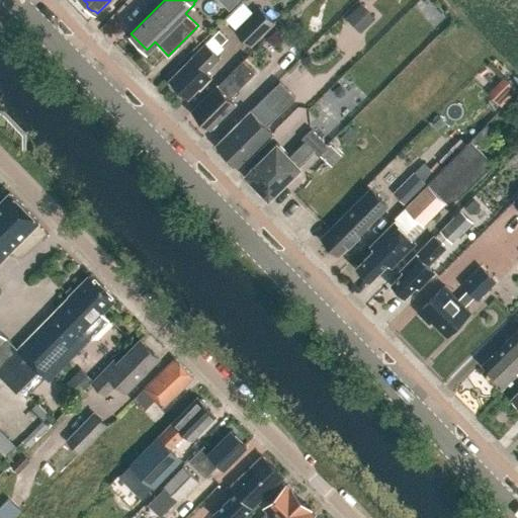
[(360,33),(375,18),(360,3),(345,18),(360,33)]
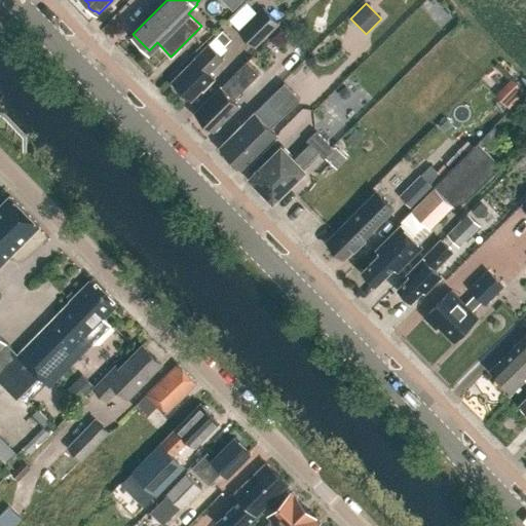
[(262,6),(238,31),(256,48),(279,25),(262,6)]
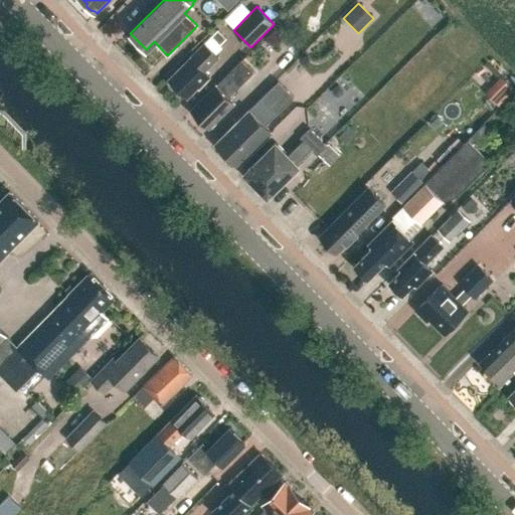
[(219,45),(226,39),(217,30),(210,36),(219,45)]
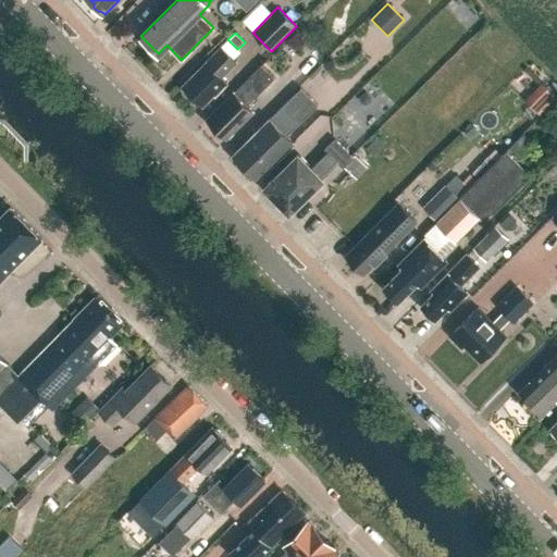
[(214,94),(215,95),(225,83),(220,77),(235,62),(220,48),(182,85),(202,106),(214,94)]
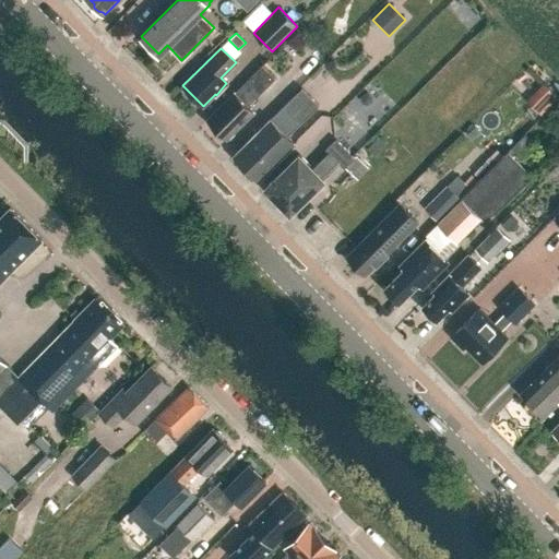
[(261,67),(207,119),(226,138),(240,123),(242,125),(254,113),(248,106),(274,79),(261,67)]
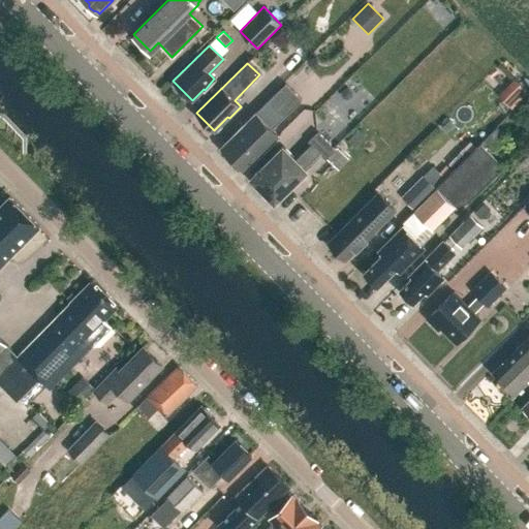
[(512,75),(501,97),(516,105),(528,84),(512,75)]
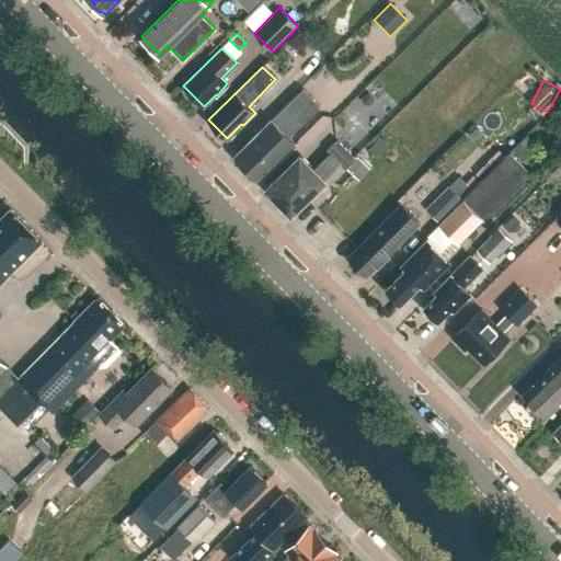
[(296,144),(288,136),(319,105),(302,88),(235,156),(259,181),(296,144)]
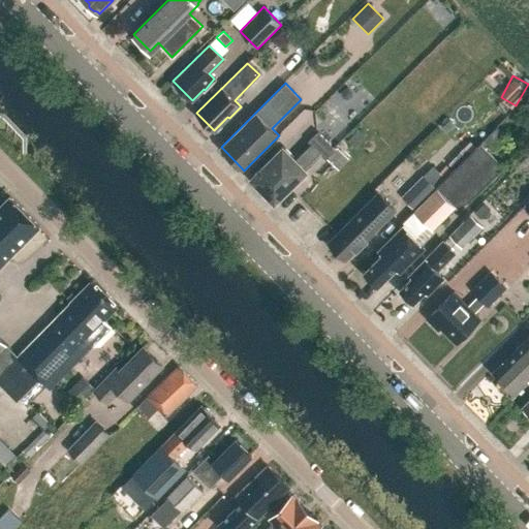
[(495,149),(506,136),(496,126),(480,142),(479,142),(435,186),(436,187),(413,211),(432,230),(456,207),(459,210),(503,164),(485,146),(489,142),(495,149)]
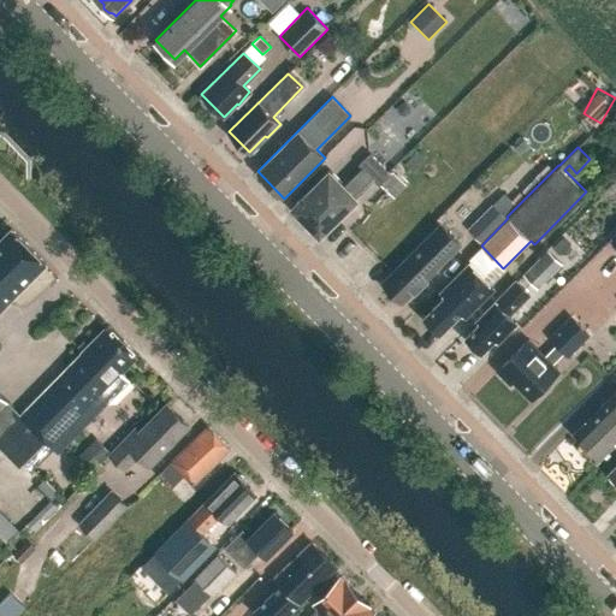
[(320,232),(374,178),(379,184),(392,197),(404,185),(391,172),(385,166),(371,152),(359,164),(362,167),(347,182),(332,167),(292,206),(320,232)]
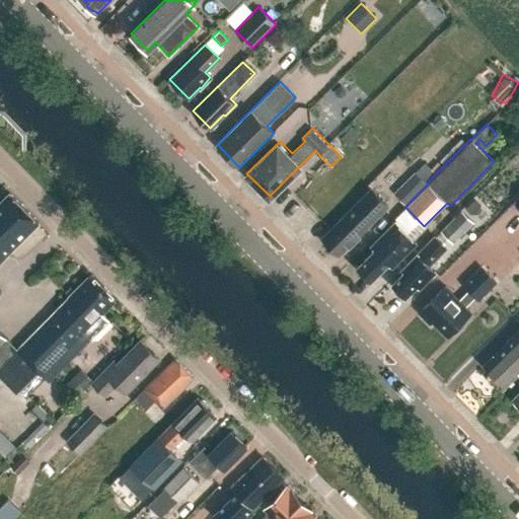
[(427,182),(436,173),(431,169),(424,162),(393,194),(404,205),(427,182)]
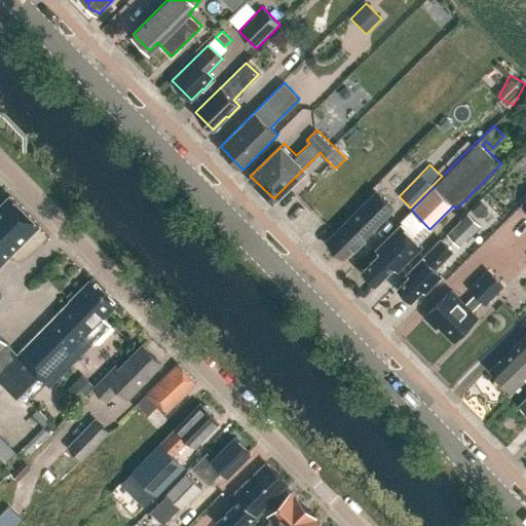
[(375,191),(327,240),(334,248),(335,252),(338,254),(341,255),(344,258),(358,243),(361,243),(363,240),(363,237),(392,208),(375,191)]
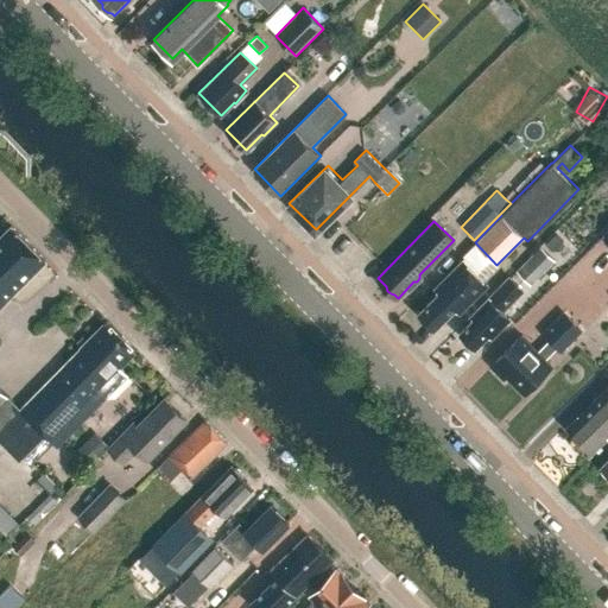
[(0,305),(45,260),(11,226),(0,236),(0,305)]
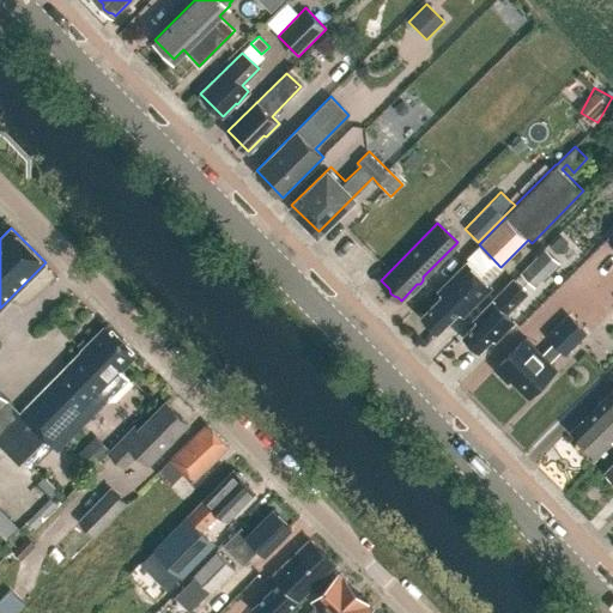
[(560,236),(550,246),(558,253),(568,243),(560,236)]
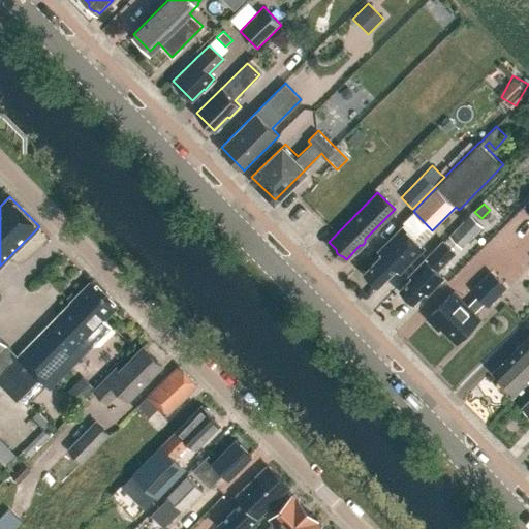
[(470,215),(448,236),(462,249),(483,227),(470,215)]
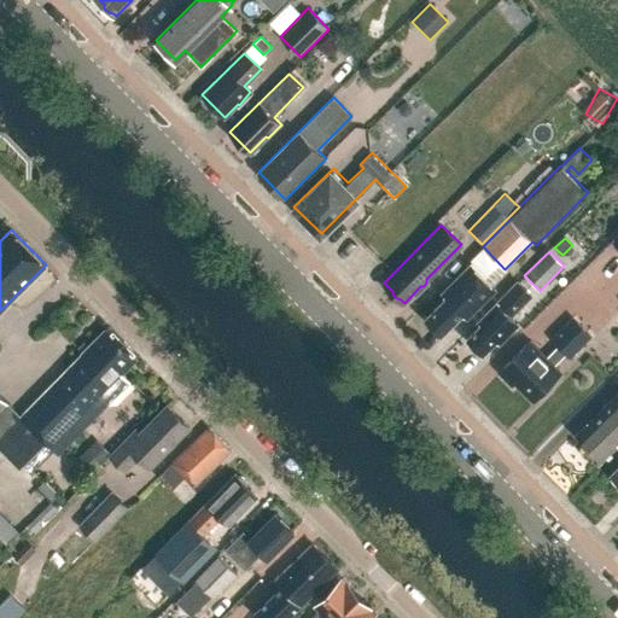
[(447,296),(425,318),(442,333),(462,313),(467,316),(495,289),(470,263),(442,291),(447,296)]
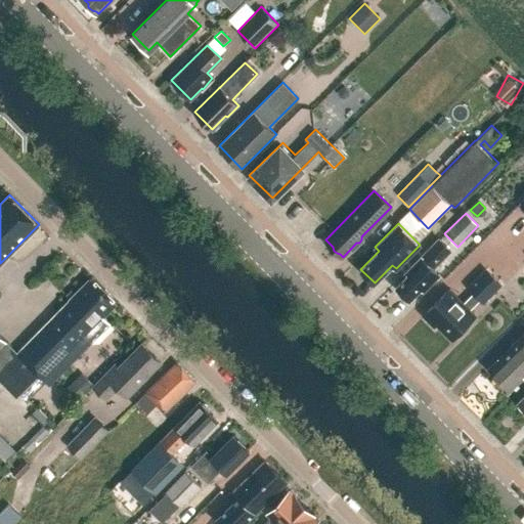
[(433,269),(450,252),(438,239),(405,272),(408,274),(396,287),(408,300),(425,285),(430,285),(439,275),(433,269)]
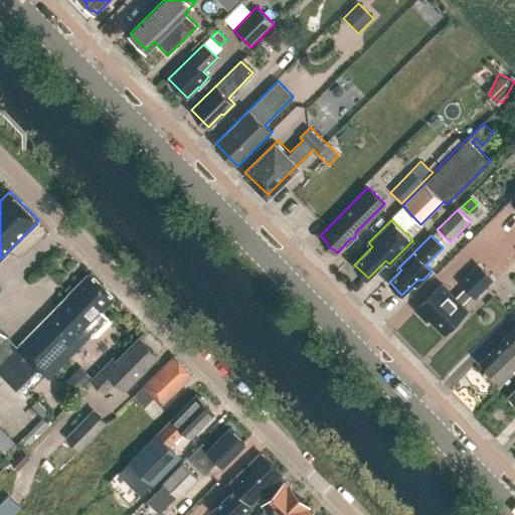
[(474,298),(492,280),(477,265),(460,283),(466,289),(456,299),(442,285),(415,310),(426,321),(430,318),(444,333),(467,310),(461,304),(471,295),(474,298)]
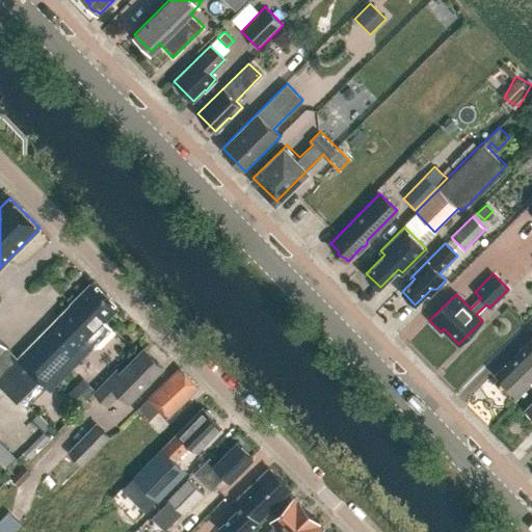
[(104,321),(120,307),(96,283),(92,282),(91,283),(17,357),(0,341),(0,388),(16,403),(37,380),(43,386),(84,342),(91,349),(101,349),(116,334),(104,321)]
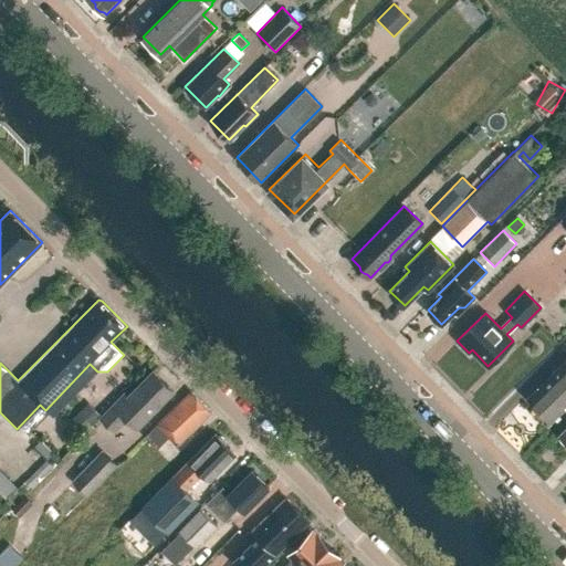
[(565,358),(530,396),(541,408),(542,412),(546,418),(552,419),(565,405),(565,358)]
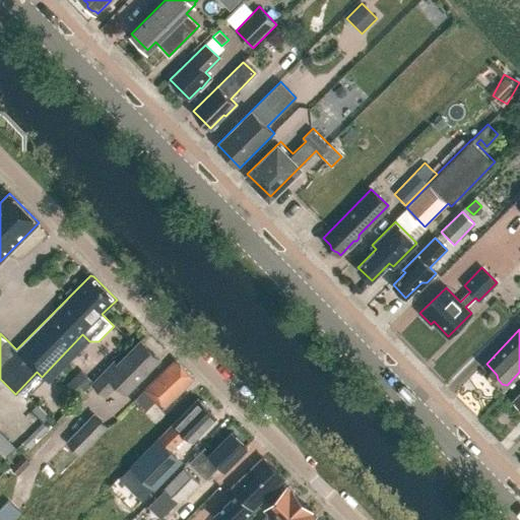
[(125,394),(158,360),(140,341),(118,364),(115,361),(91,384),(106,397),(116,386),(125,394)]
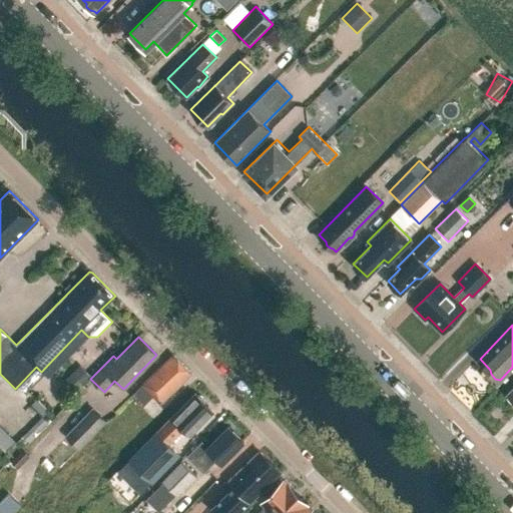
[(153,396),(161,404),(191,374),(173,355),(131,396),(142,407),(153,396)]
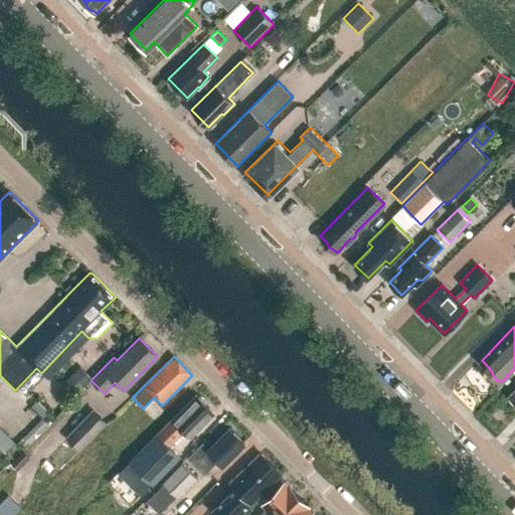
[(66,376),(78,388),(92,376),(79,363),(66,376)]
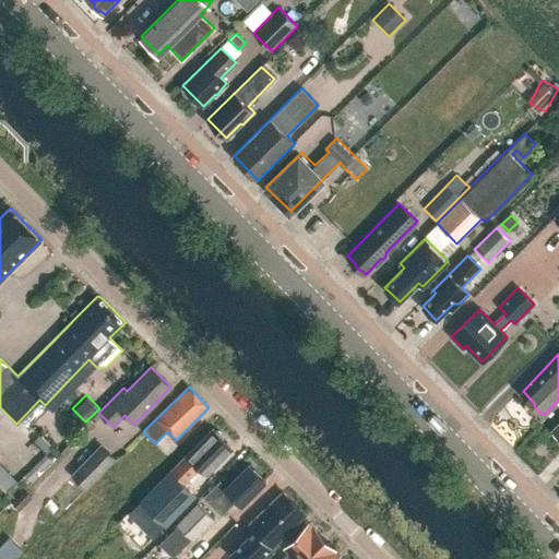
[(204,474),(228,450),(222,444),(225,441),(223,439),(223,435),(218,430),(215,430),(213,429),(140,502),(165,527),(197,496),(185,485),(200,470),(204,474)]
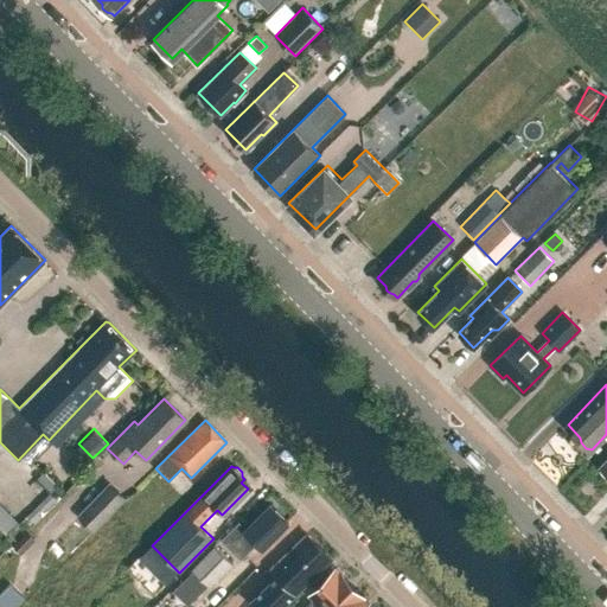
[(44,472),(36,480),(49,493),(27,516),(37,525),(66,494),(57,486),(44,472)]
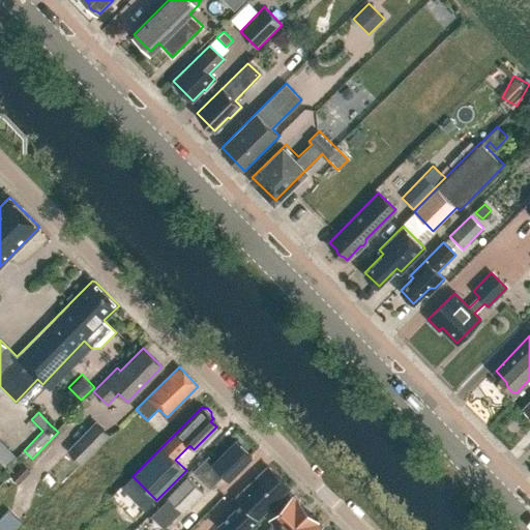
[(81,463),(110,435),(95,421),(67,449),(81,463)]
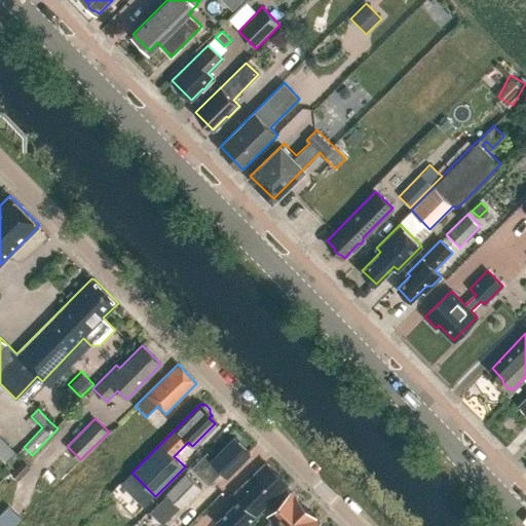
[(0,454),(8,462),(17,453),(0,436),(0,454)]
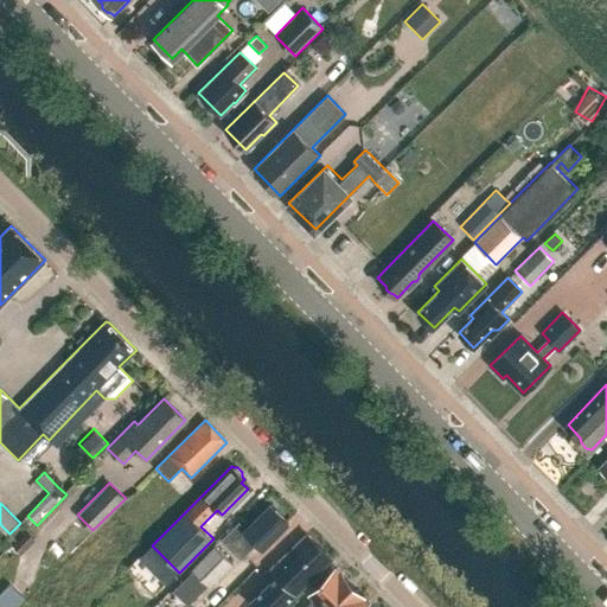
[(262,549),(288,523),(270,504),(246,528),(240,522),(224,536),(244,556),(257,544),(262,549)]
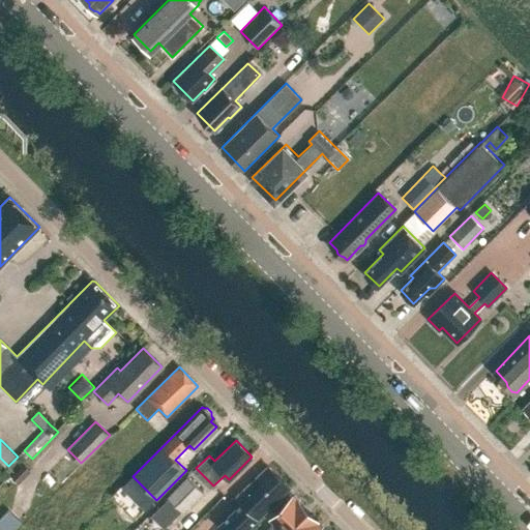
[(28,468),(33,463),(30,460),(25,465),(24,464),(11,476),(19,484),(31,472),(28,468)]
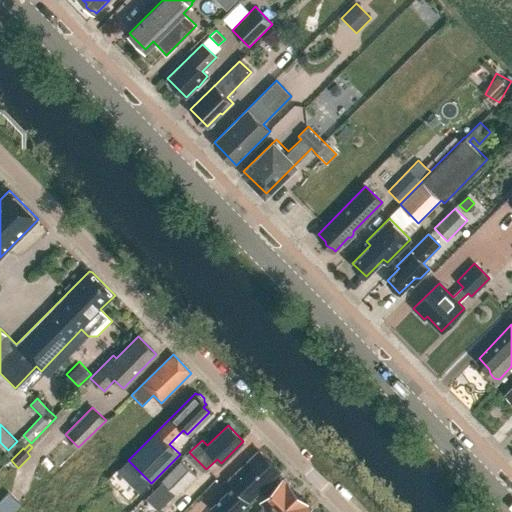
[(249,502),(280,472),(259,450),(228,481),(237,490),(232,494),(231,493),(214,509),(217,511),(238,511),(248,502),(249,502)]
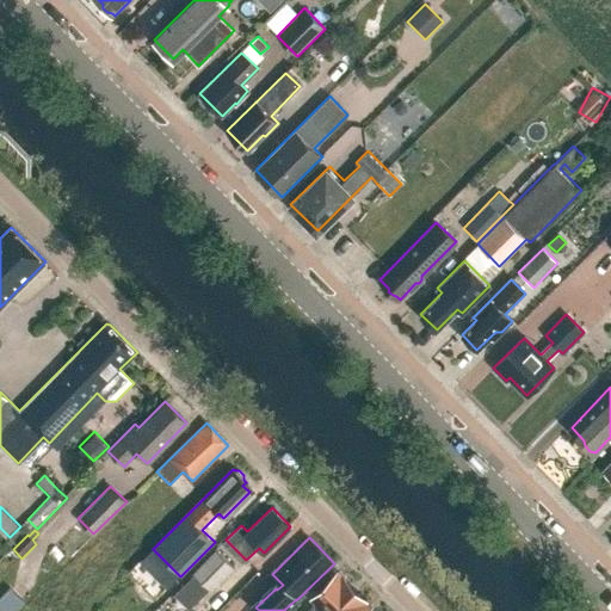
[(215,550),(192,574),(211,593),(235,568),(215,550)]
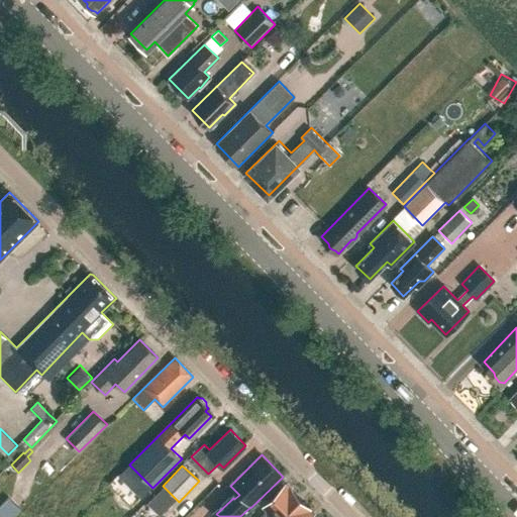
[(281,516),(300,499),(286,485),(263,508),(267,512),(261,516),(281,516)]
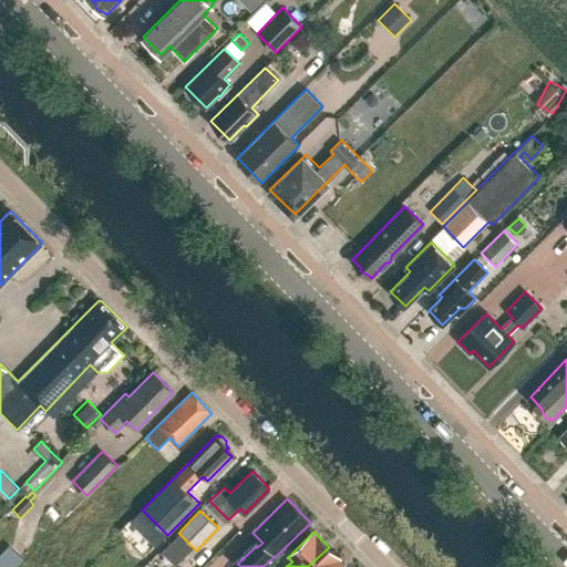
[(14,566),(22,559),(10,546),(0,556),(0,566),(14,566)]
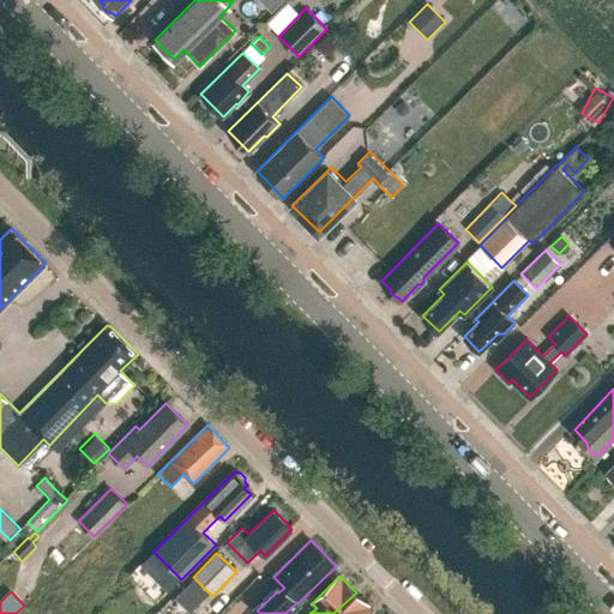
[(367,613),(373,609),(356,593),(333,613),(367,613)]
